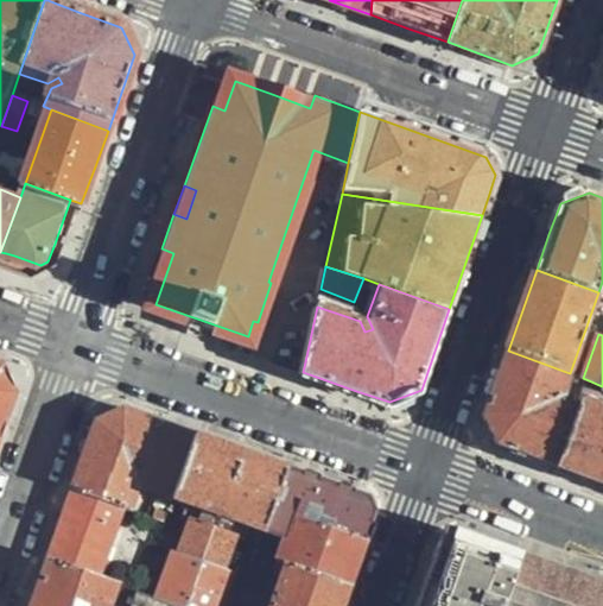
[(566,372),(508,351),(484,417),(499,444),(513,449),(559,465),(581,406),(556,398),(566,372)]
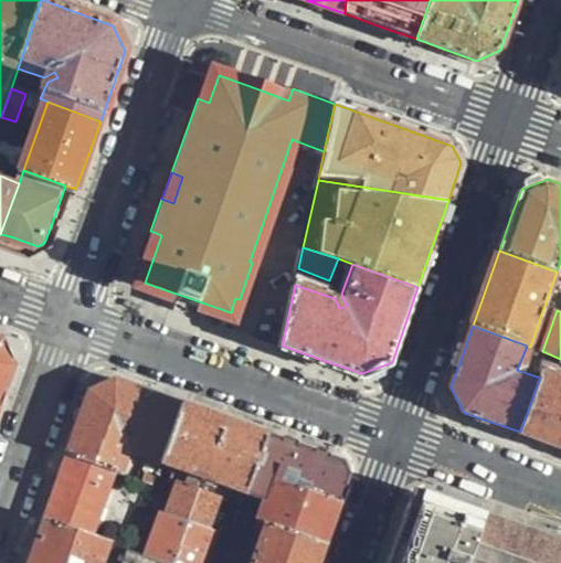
[(0,336),(0,406),(16,363),(4,338),(0,336)]
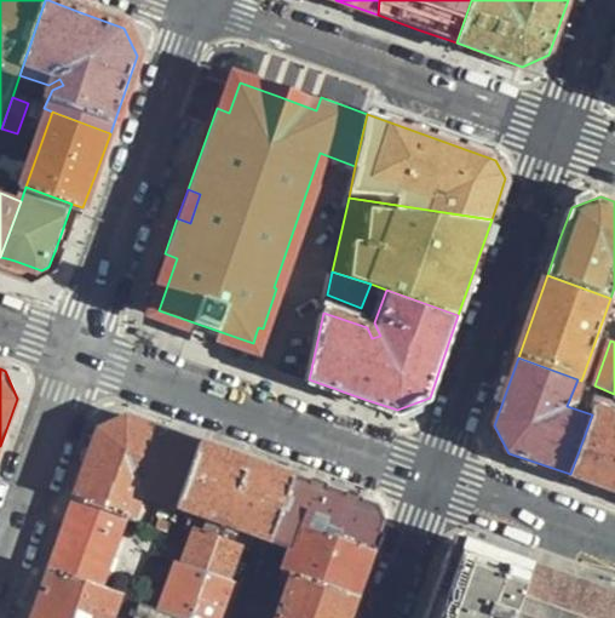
[(592,415),(570,474),(611,488),(614,490),(614,417),(609,415),(614,401),(614,394),(603,389),(592,415)]
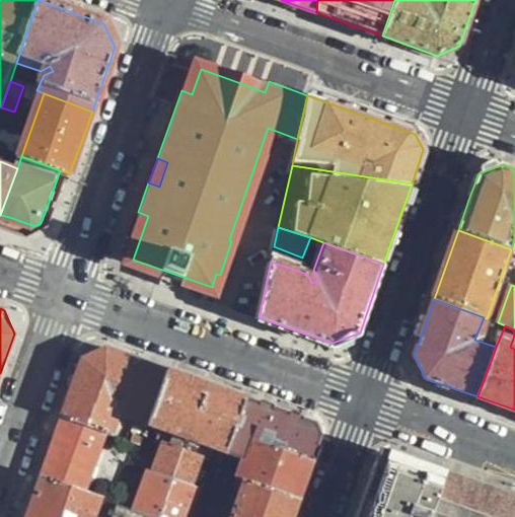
[(150,425),(171,371),(125,354),(107,348),(83,360),(70,399),(64,416),(108,433),(113,434),(121,414),(150,425)]
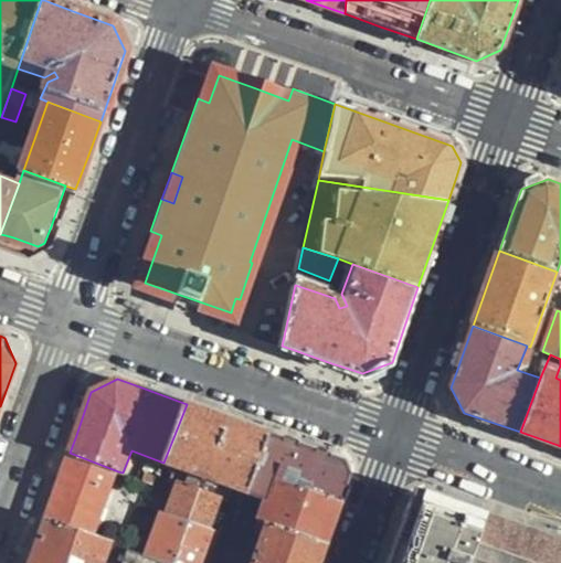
[(246,492),(267,434),(225,418),(187,404),(163,463),(246,492)]
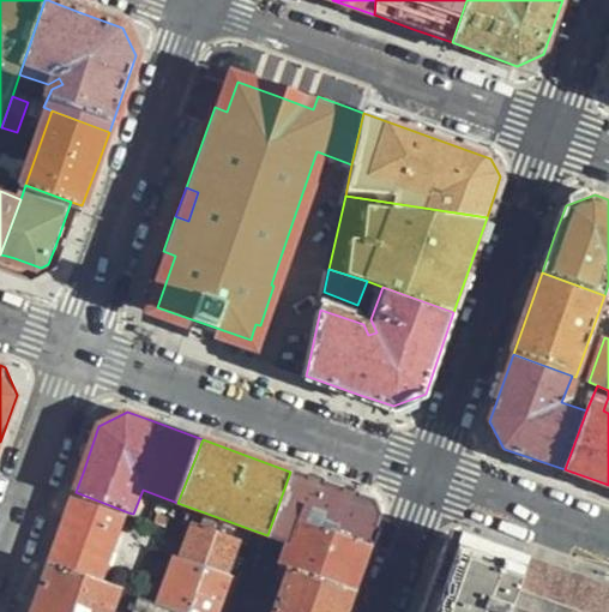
[(312,480),(290,472),(267,535),(289,544),(297,519),(371,546),(378,526),(363,498),(312,480)]
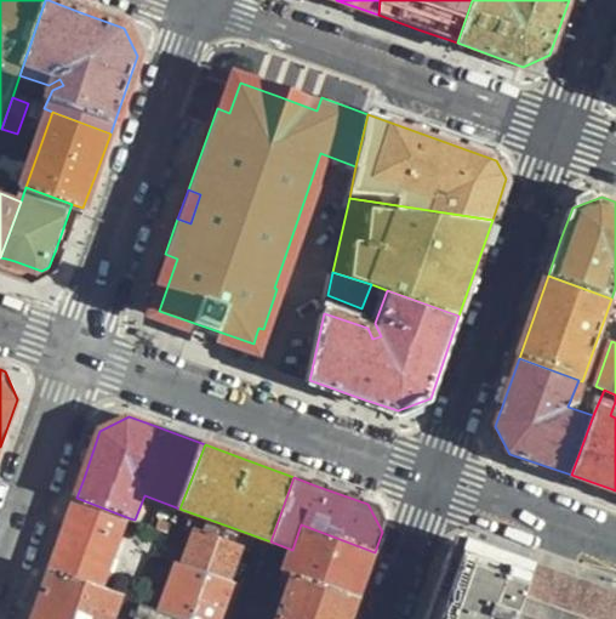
[(130,518),(77,498),(73,510),(51,569),(104,589),(130,518)]
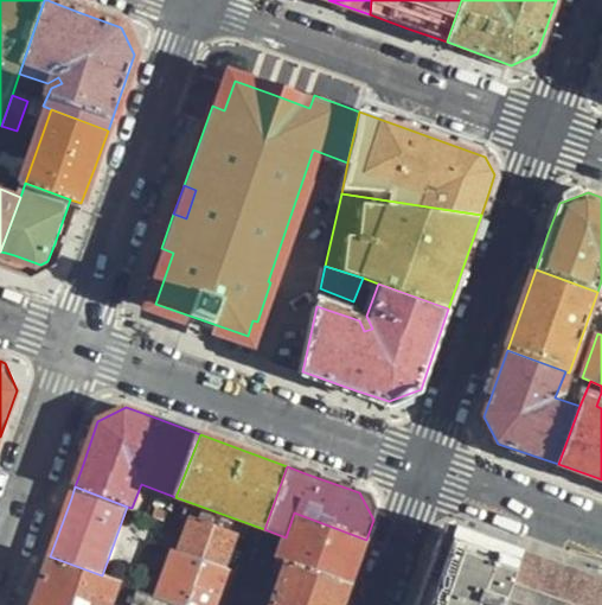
[(191,508),(177,548),(206,558),(228,566),(242,527),(191,508)]
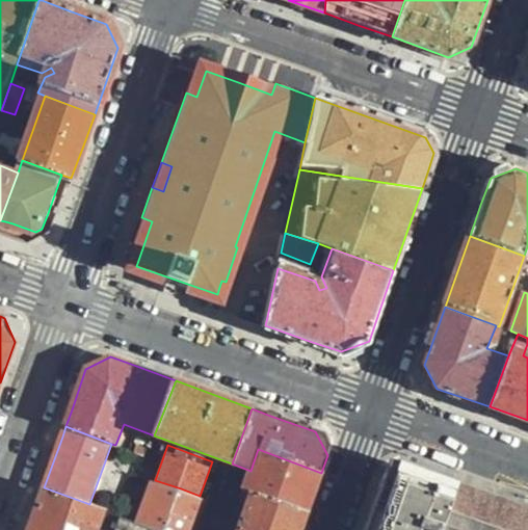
[(318,480),(321,473),(258,449),(251,471),(243,489),(252,493),(307,512),(318,480)]
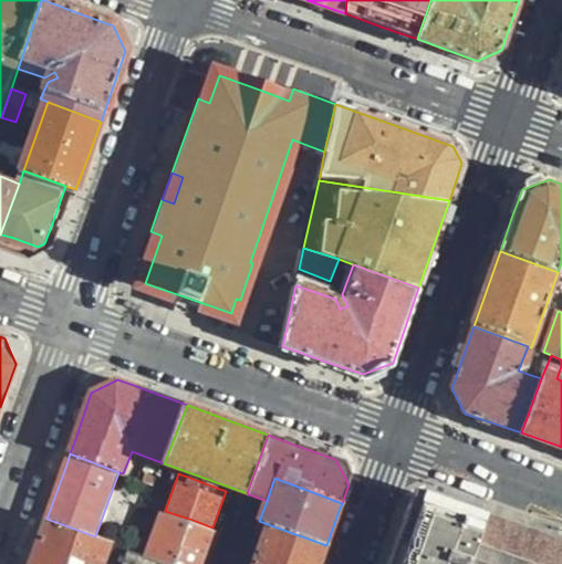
[(229,490),(218,525),(235,531),(247,495),(229,490)]
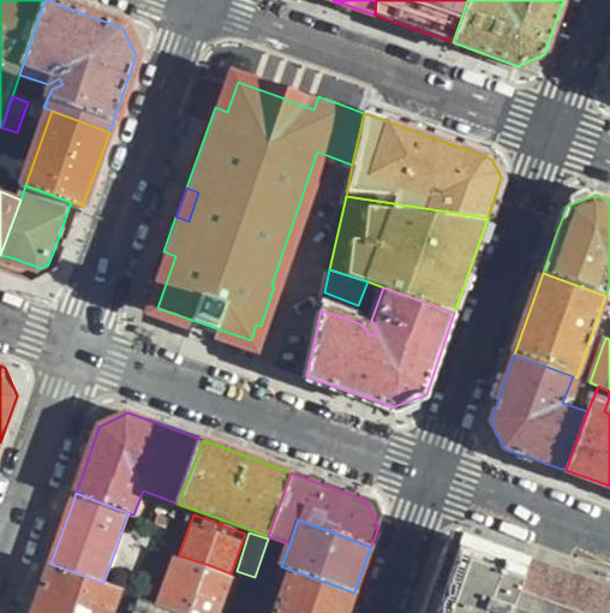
[(443,552),(422,612),(510,612),(530,558),(518,553),(473,536),(443,552)]
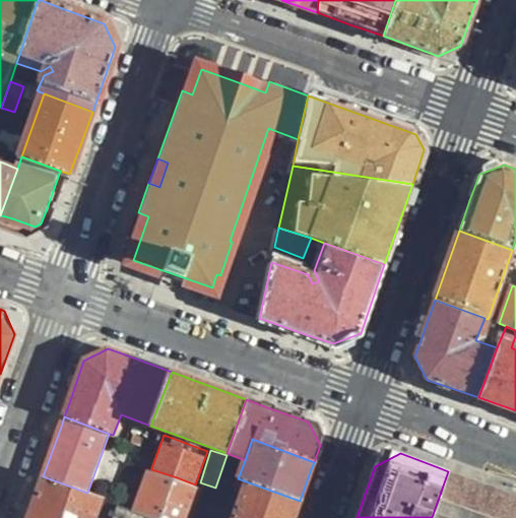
[(160,517),(177,477),(151,469),(136,509),(159,517),(160,517)]
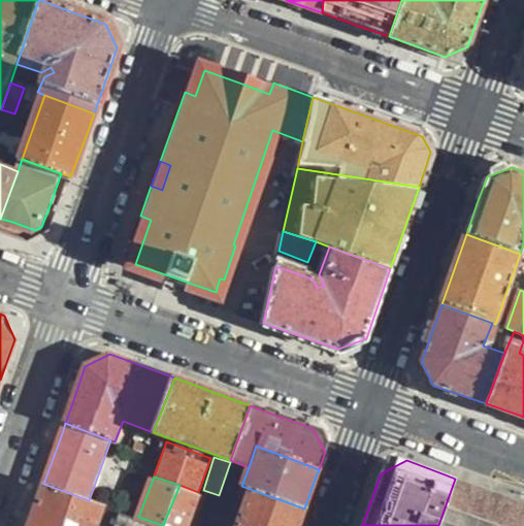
[(523,503),(455,479),(438,525),(523,525),(523,503)]
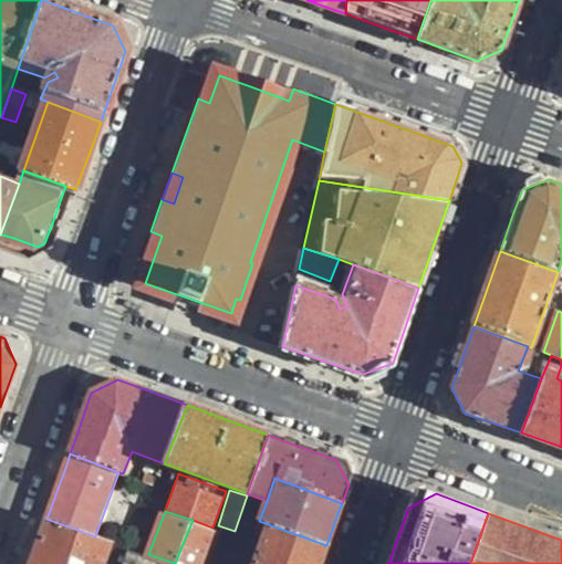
[(32,561),(30,563),(101,563),(110,541),(95,536),(47,519),(32,561)]
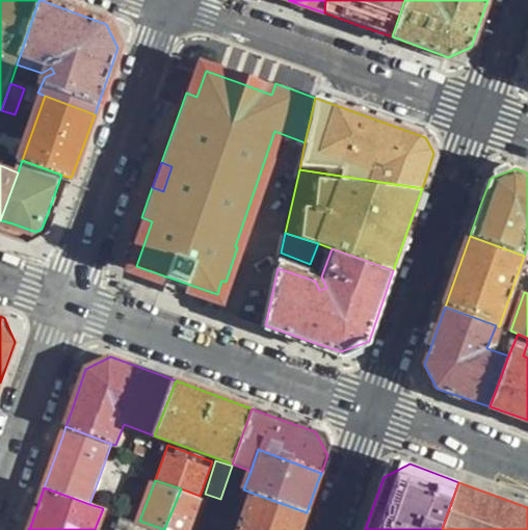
[(200,496),(181,488),(164,529),(193,529),(205,498),(200,496)]
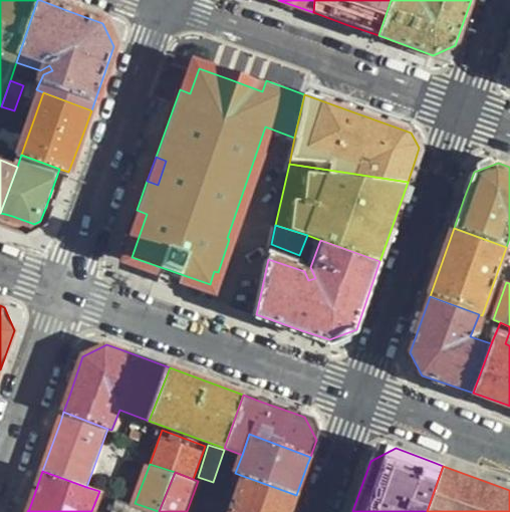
[(203,481),(193,511),(223,511),(233,480),(218,476),(215,484),(203,481)]
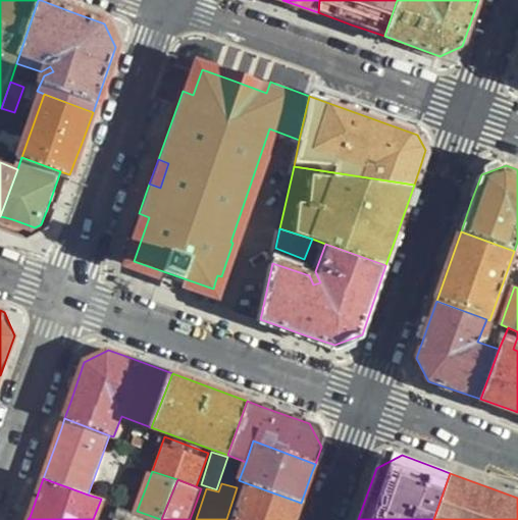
[(232,519),(294,519),(301,503),(247,483),(232,519)]
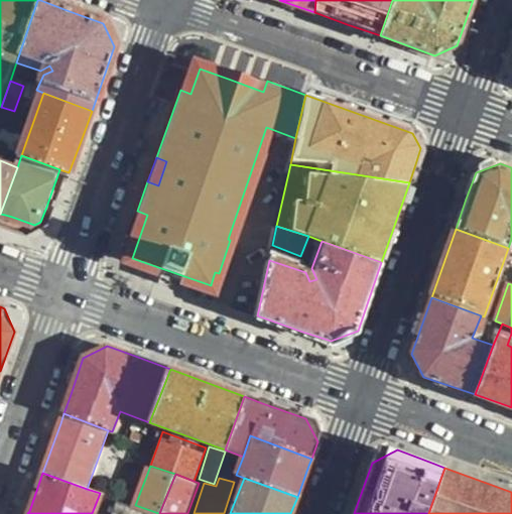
[(158,513),(135,505),(122,501),(116,513),(158,513)]
